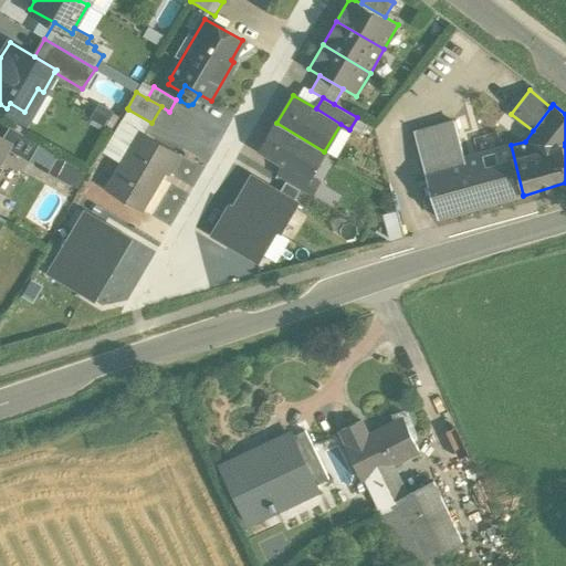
[(128,109),(103,152),(104,153),(103,154),(122,164),(142,130),(145,133),(152,123),(128,109)]
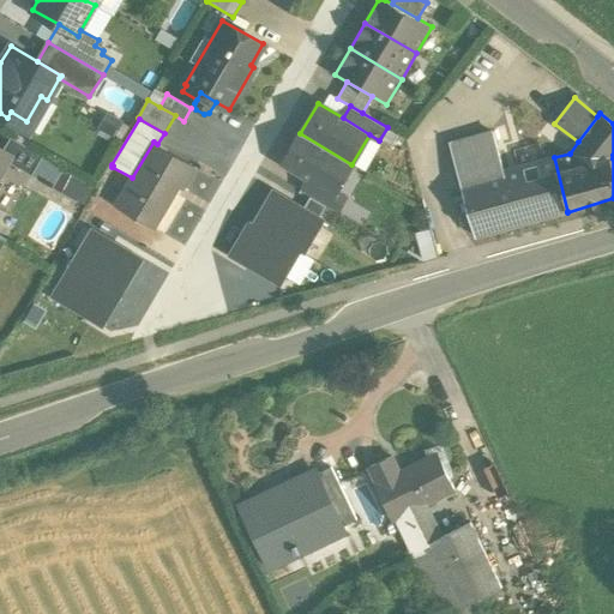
[(554,157),(504,172),(493,137),(492,132),(450,145),(475,236),(567,211),(554,157)]
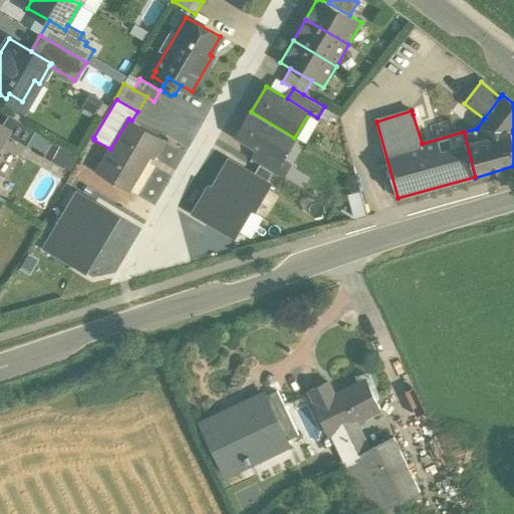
[(294,138),(251,111),(236,137),(257,150),(280,163),(280,162),(294,138)]
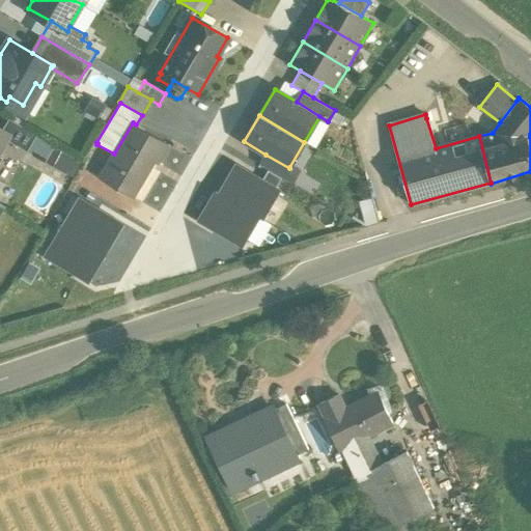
[(37,135),(9,118),(3,130),(10,134),(7,140),(27,152),(37,135)]
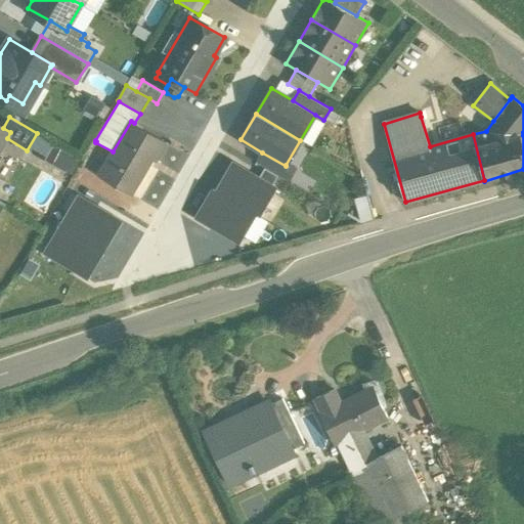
[(134,123),(131,121),(113,151),(98,175),(130,194),(151,159),(155,161),(166,142),(134,123)]
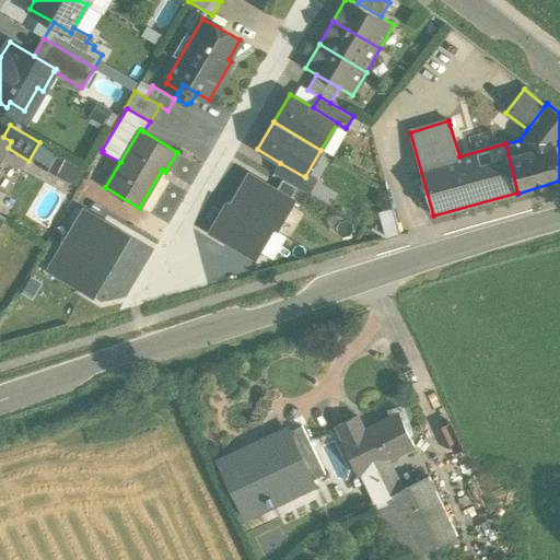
[(3,137),(0,133),(0,160),(8,148),(11,141),(3,137)]
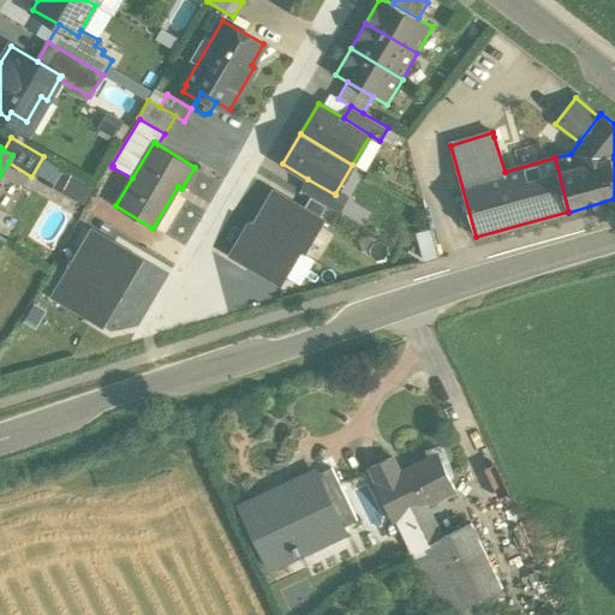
[(335,195),(308,179),(300,191),(310,198),(326,207),(338,213),(346,199),(335,193),(335,195)]
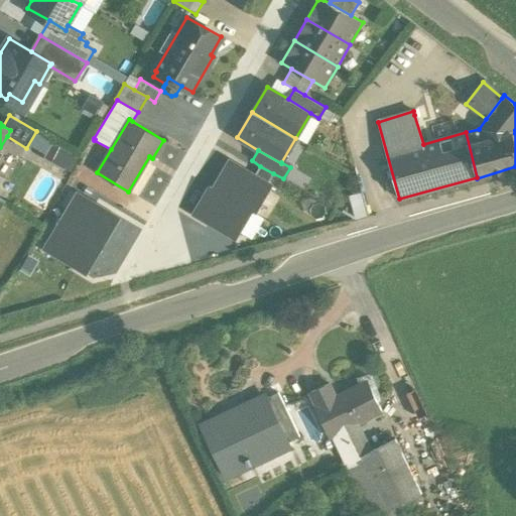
[(252,211),(255,214),(271,186),(267,183),(273,173),(260,166),(255,176),(229,161),(213,188),(252,211)]
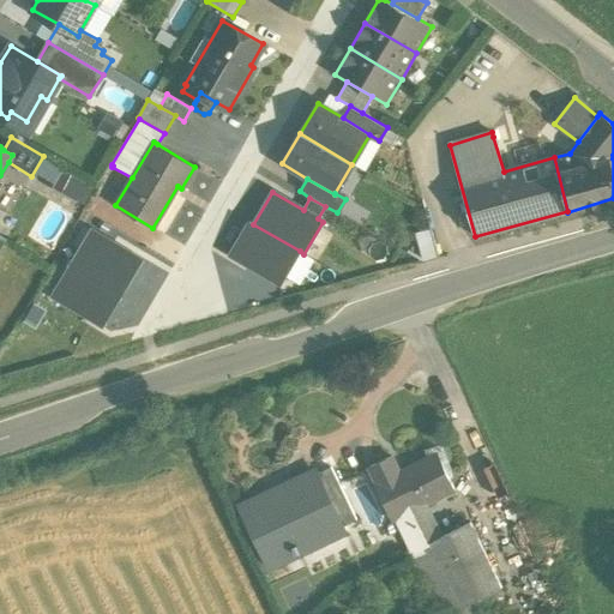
[(280,286),(300,251),(253,224),(250,222),(230,256),(280,286)]
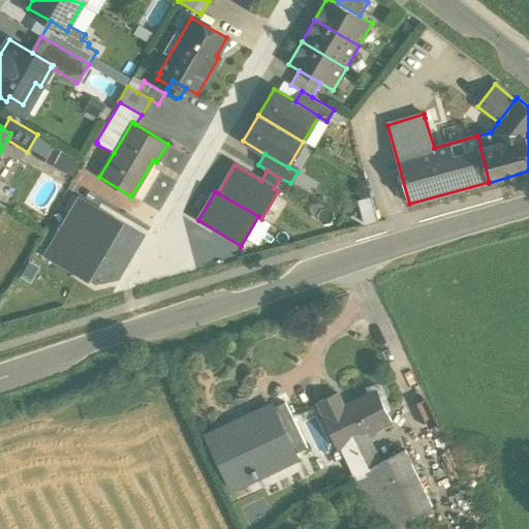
[(122,225),(79,198),(62,226),(104,253),(122,225)]
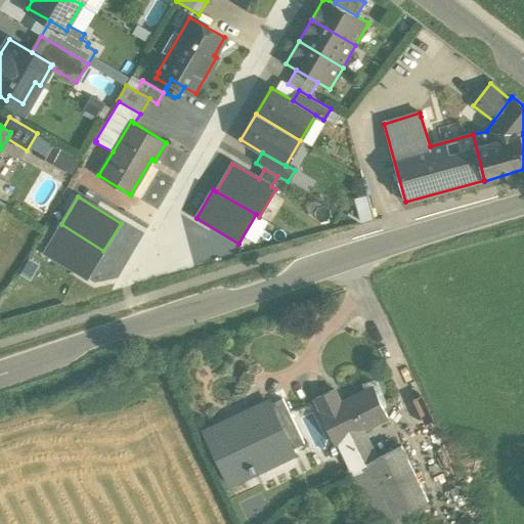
[(103,251),(61,224),(44,253),(87,278),(103,251)]
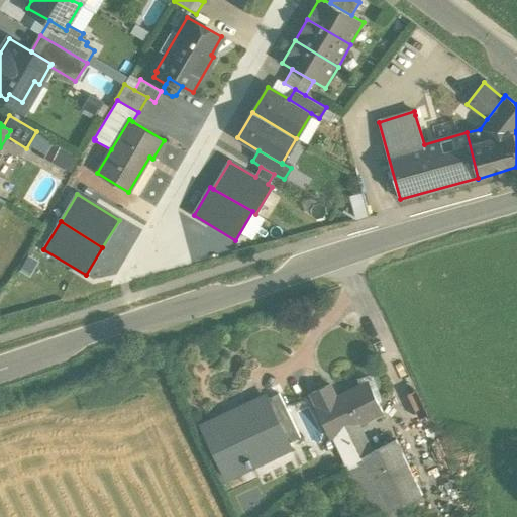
[(360,386),(336,397),(330,385),(311,393),(317,406),(316,407),(331,437),(332,436),(359,423),(383,412),(377,399),(369,403),(360,386)]
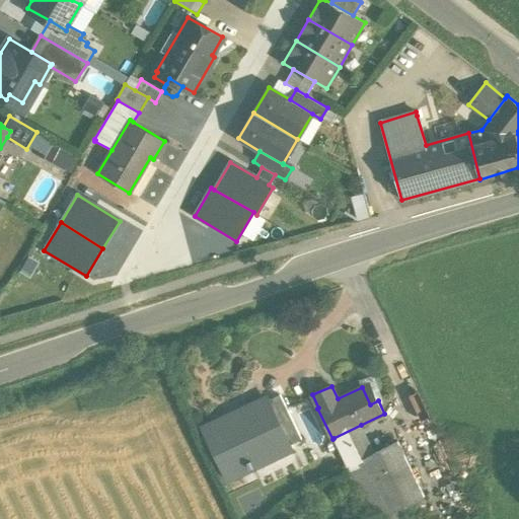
[(411,391),(421,414),(430,410),(420,387),(411,391)]
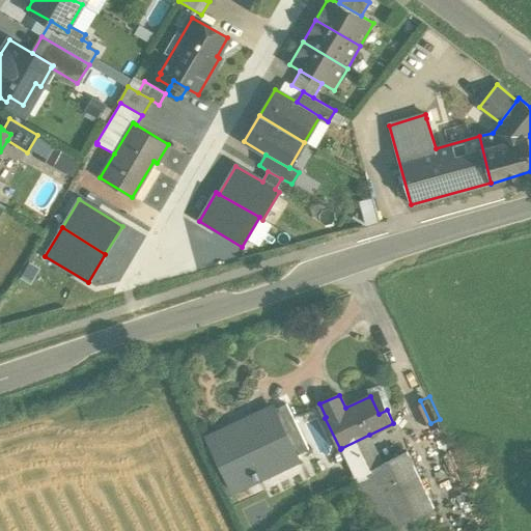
[(308,449),(286,403),(274,410),(297,455),(308,449)]
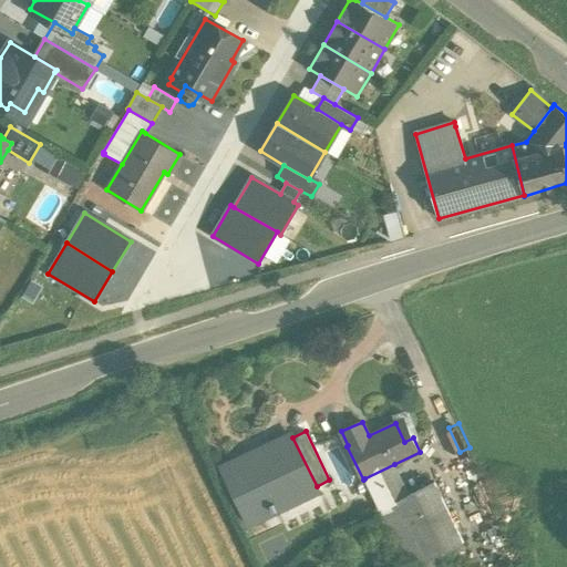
[(291,435),(222,468),(248,524),(274,512),(275,513),(319,492),(317,486),(292,437),(291,435)]
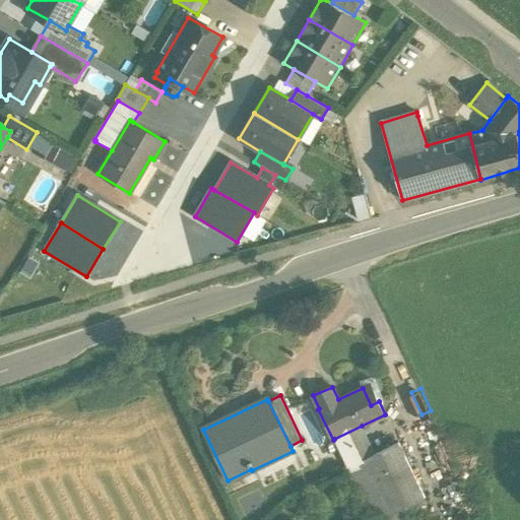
[(362,426),(334,439),(348,466),(375,453),(362,426)]
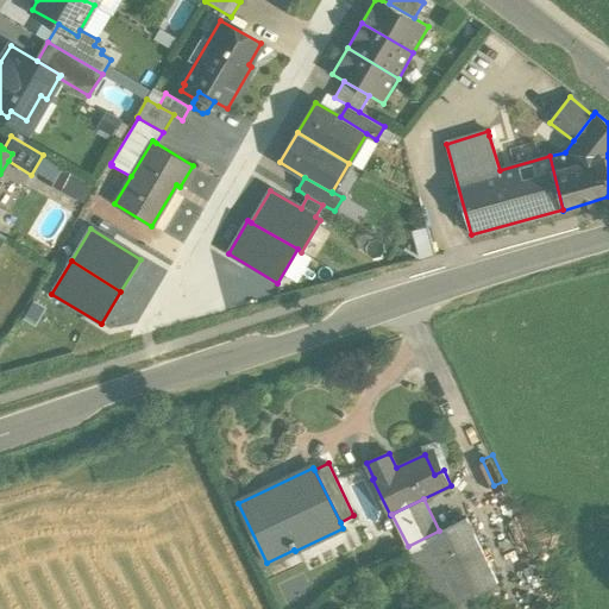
[(408,546),(406,547),(435,608),(471,608),(466,597),(497,582),(466,518),(408,546)]
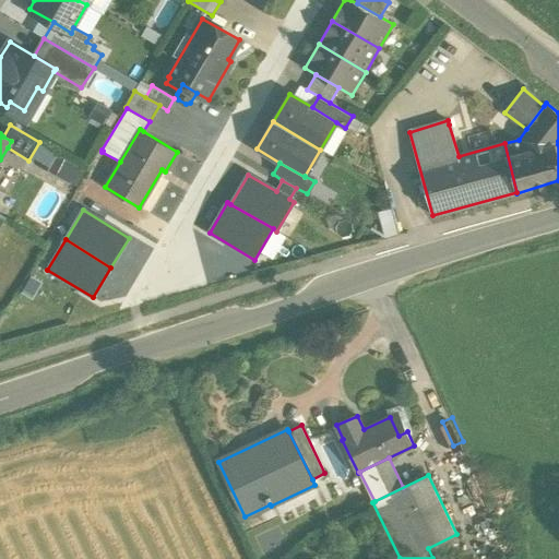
[(389,558),(372,523),(355,531),(368,558),(389,558)]
